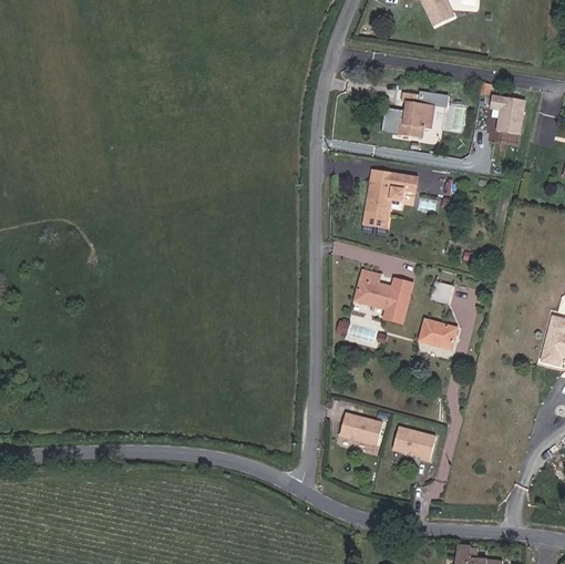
[(455,23),(445,8),(447,0),(403,0),(403,4),(422,7),(438,32),(455,23)]
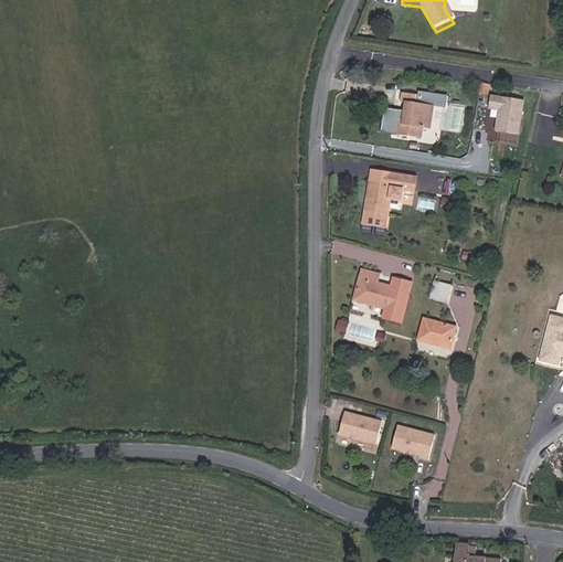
[(433,124),(441,124),(445,95),(412,91),(410,99),(415,101),(413,115),(407,116),(405,130),(433,135),(433,124)]
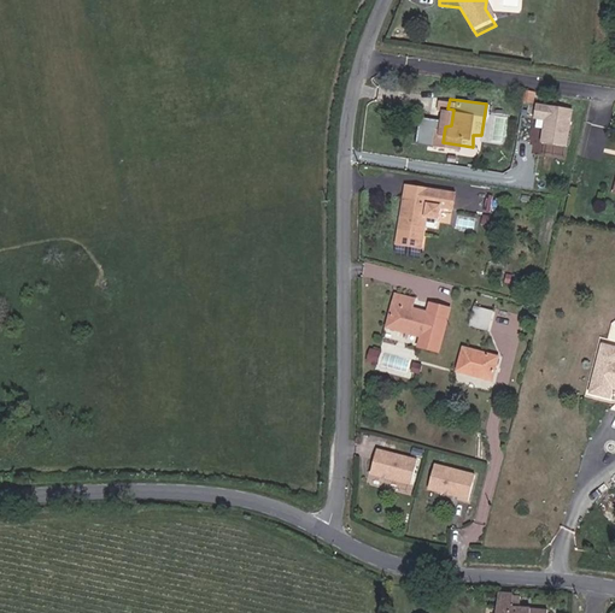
[(569,145),(575,106),(538,101),(532,140),(569,145)]
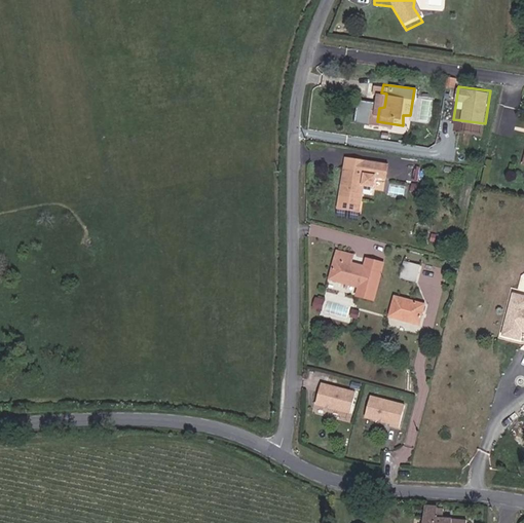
[(374,174),(383,175),(384,162),(348,158),(344,186),(364,189),(365,184),(372,185),(374,174)]
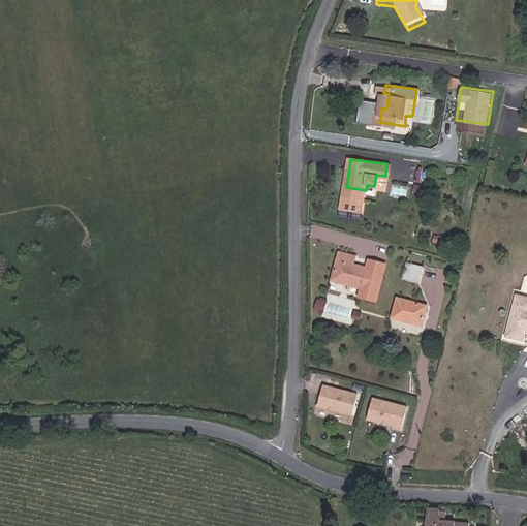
[(340,209),(363,212),(366,190),(346,187),(343,187),(340,209)]
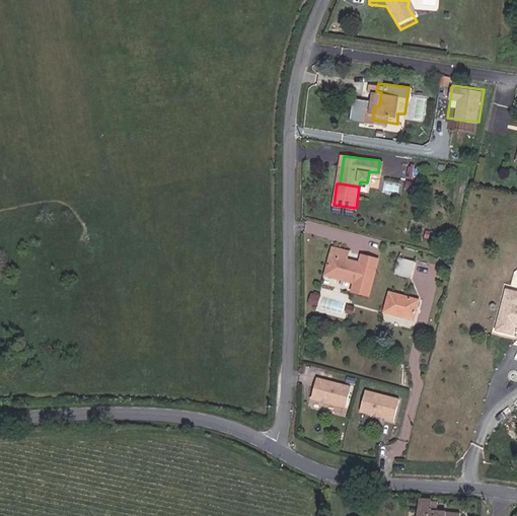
[(354,289),(369,293),(380,255),(365,251),(363,261),(350,256),(354,240),(339,236),(328,268),(358,276),(354,289)]
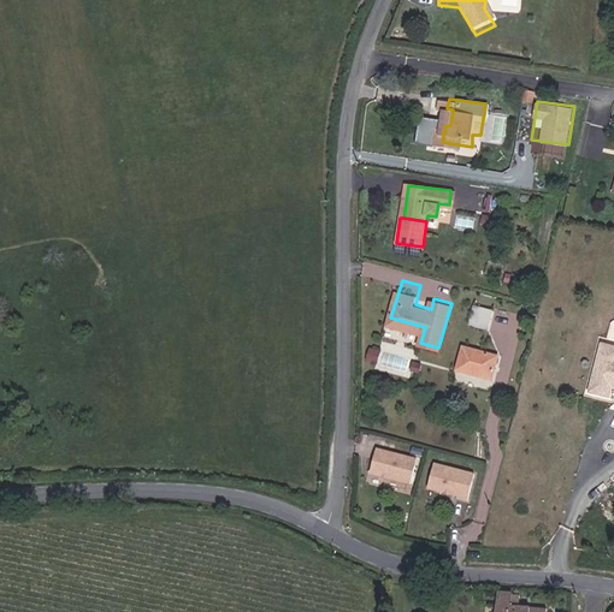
[(470,324),(490,330),(495,310),(476,304),(470,324)]
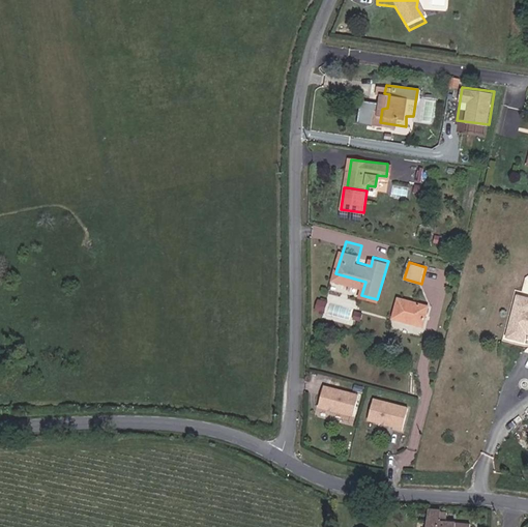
[(317,304),(325,308),(329,293),(321,290),(317,304)]
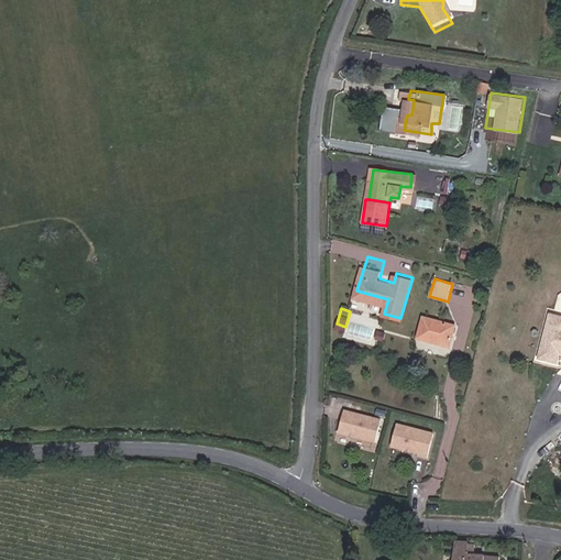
[(560,315),(548,311),(536,357),(556,362),(558,352),(560,353),(560,315)]
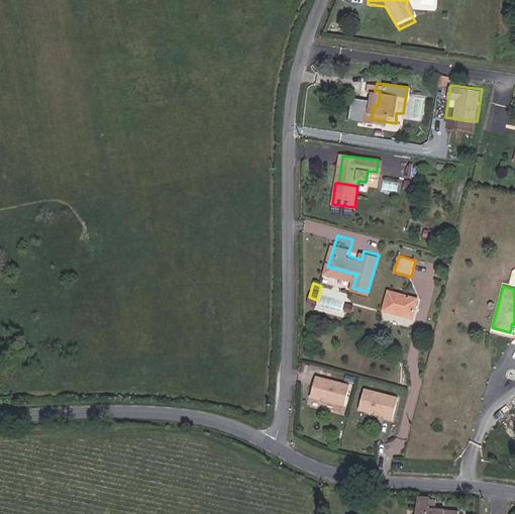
[(382,308),(413,317),(418,299),(388,290),(382,308)]
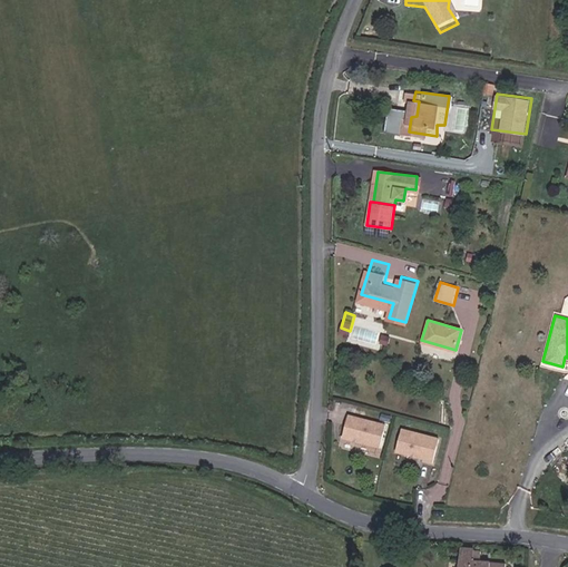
[(391,341),(399,342),(400,333),(392,332),(391,341)]
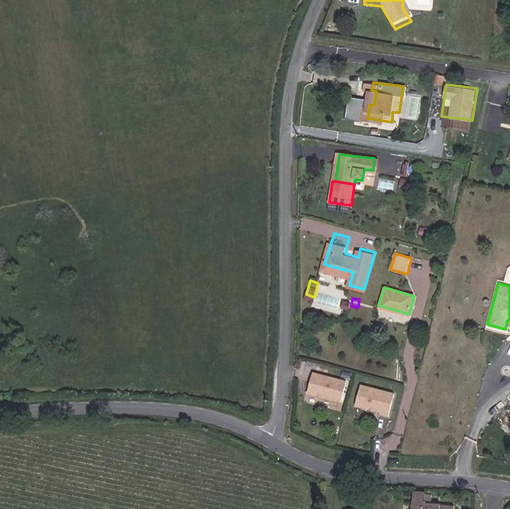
[(306,394),(340,401),(344,382),(310,374),(306,394)]
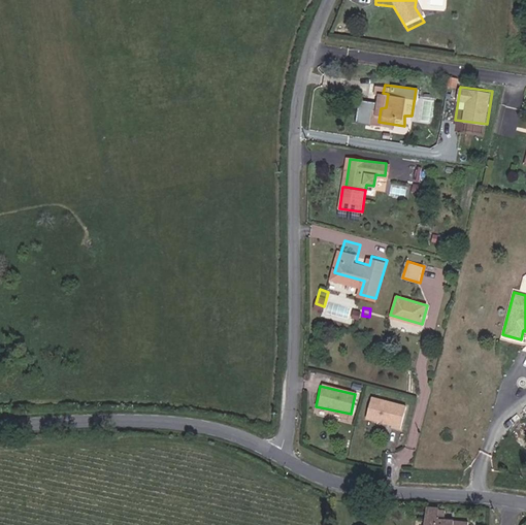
[(390,427),(397,429),(402,404),(370,397),(365,418),(390,423),(390,427)]
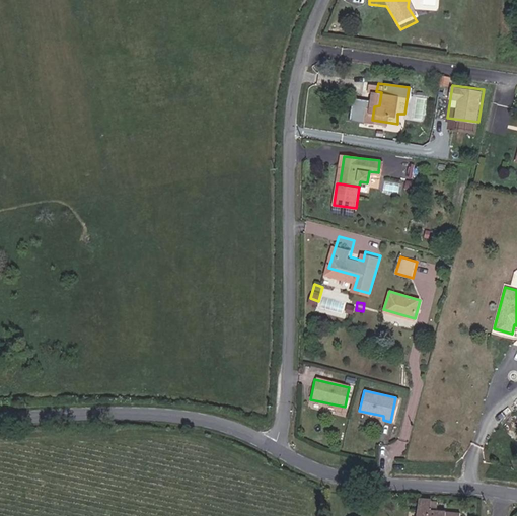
[(462,515),(463,512),(440,511),(440,501),(435,501),(435,500),(422,499),(420,515),(462,515)]
